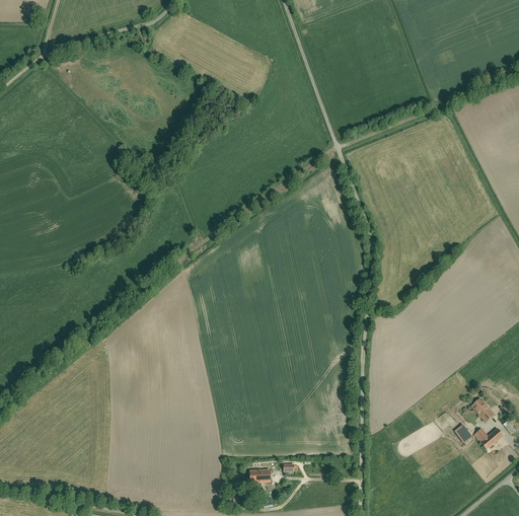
[(479,395),(469,404),(485,421),(495,413),(479,395)]
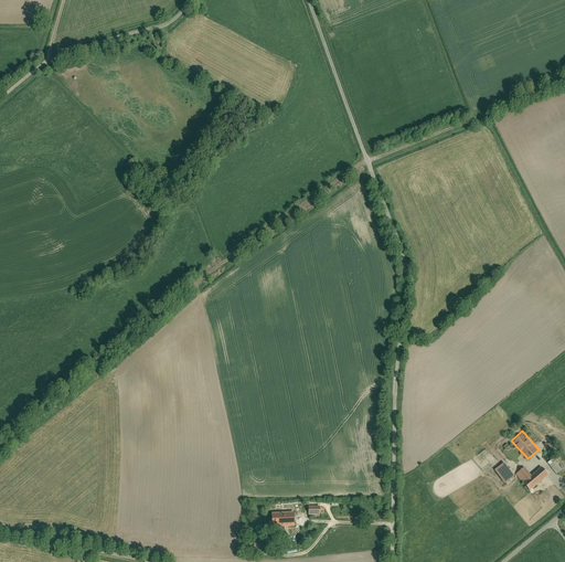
[(554,455),(548,459),(557,470),(563,466),(554,455)]
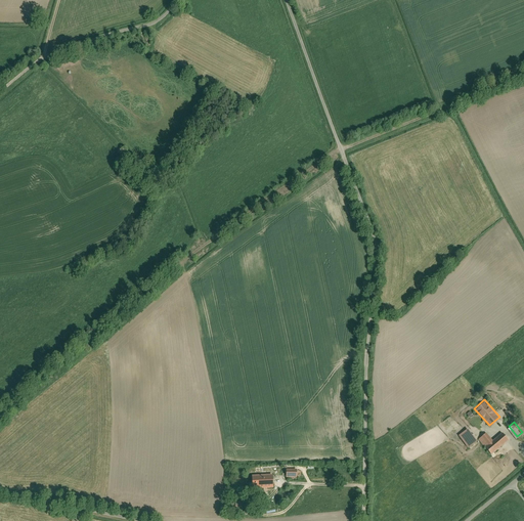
[(456,432),(466,445),(475,439),(466,426),(456,432)]
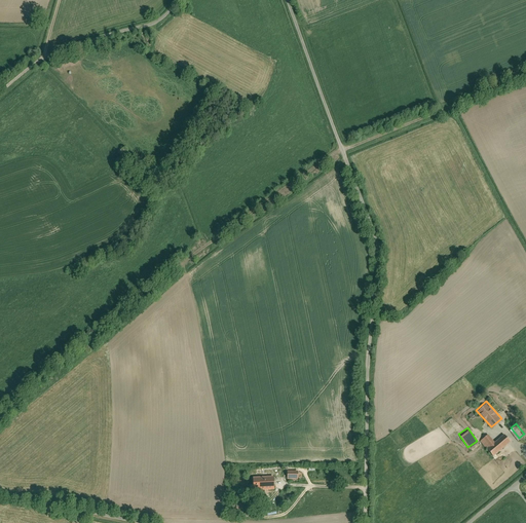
[(488,433),(481,439),(487,446),(484,448),(491,455),(511,439),(503,431),(493,440),(488,433)]
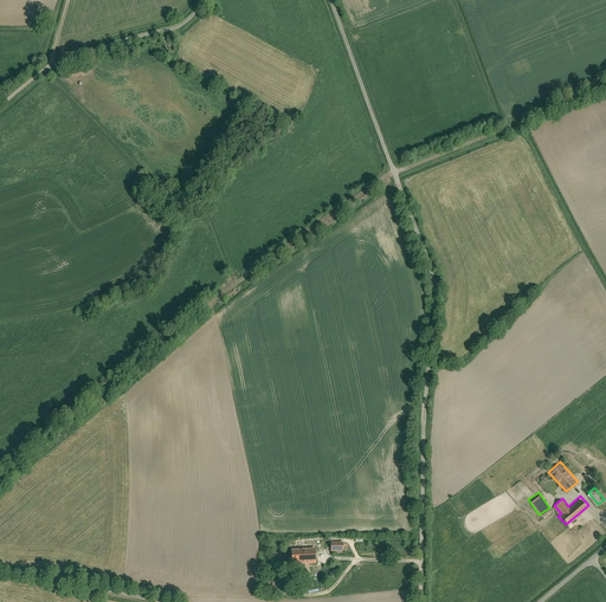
[(331,539),(331,550),(342,550),(342,539),(331,539)]
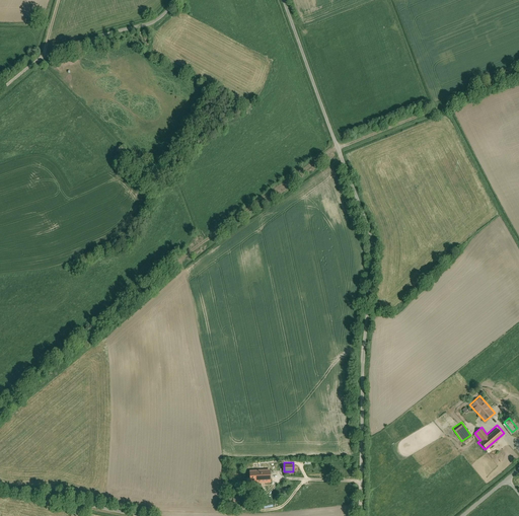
[(271,483),(270,469),(248,469),(248,484),(271,483)]
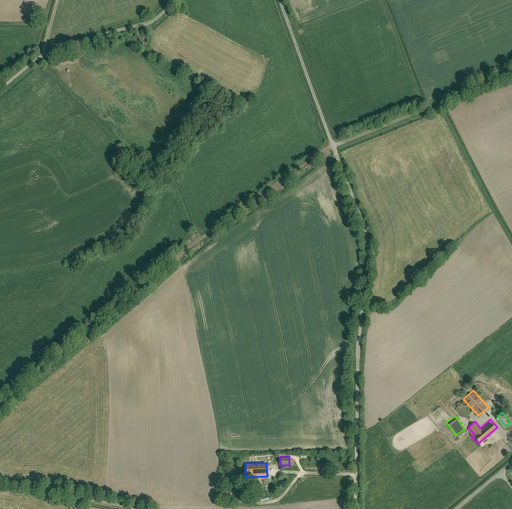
All buildings are outlined.
